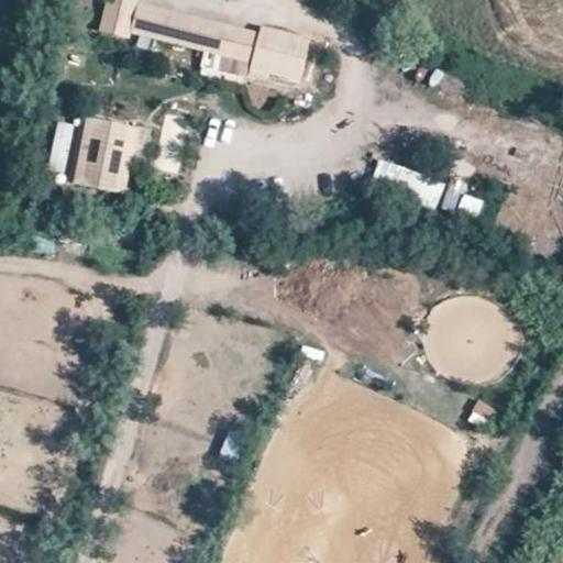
[(107,0),(98,37),(129,45),(132,33),(254,62),(252,69),(301,80),(311,37),(263,26),(261,32),(138,3),(138,0),(107,0)]
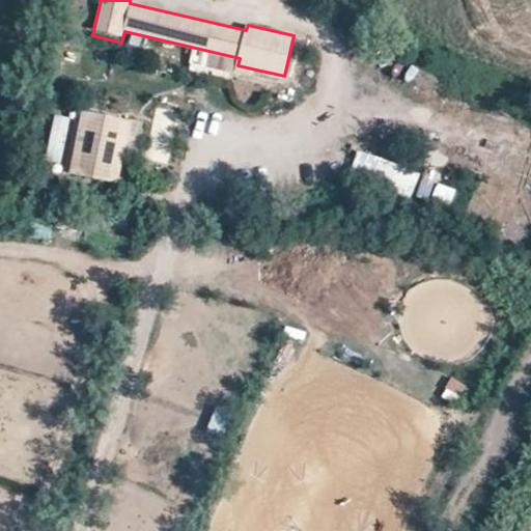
[(208,55),(206,66),(233,71),(235,60),(208,55)]
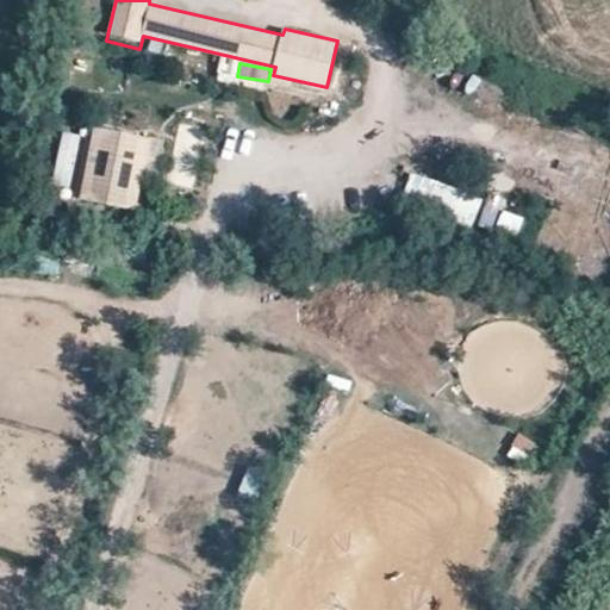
[(99,124),(82,198),(136,210),(145,170),(159,174),(166,138),(99,124)]
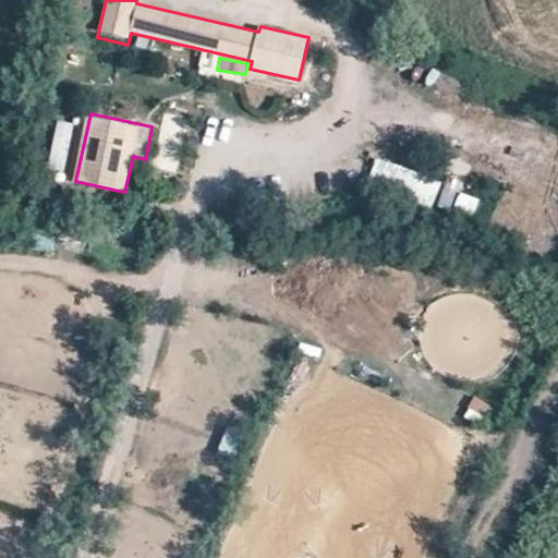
[(431,215),(443,181),(376,158),(364,192),(431,215)]
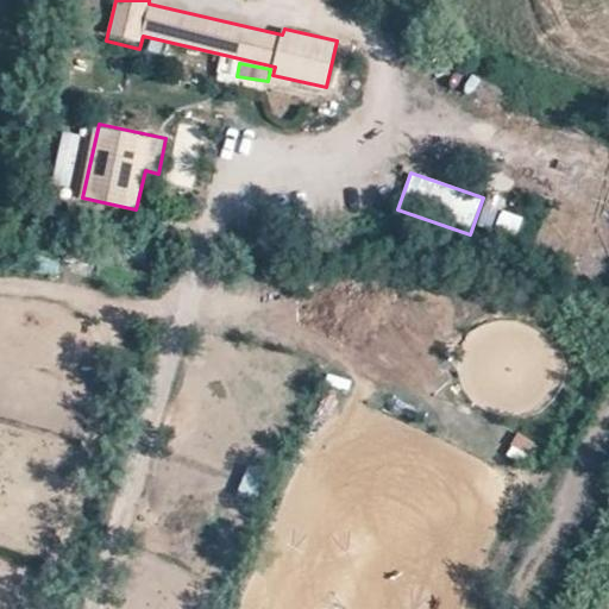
[(516,237),(523,218),(503,211),(496,230),(516,237)]
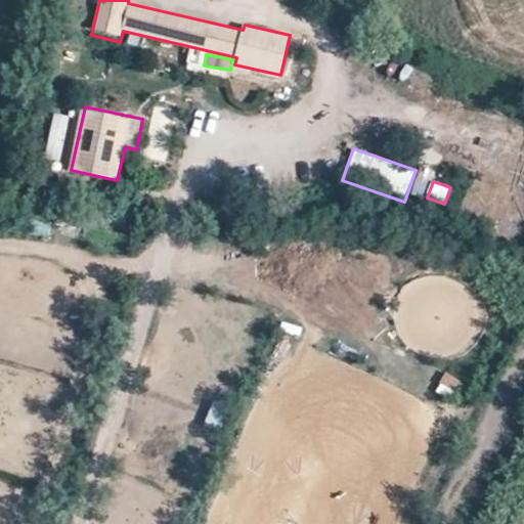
[(444,373),(436,394),(454,400),(463,380),(444,373)]
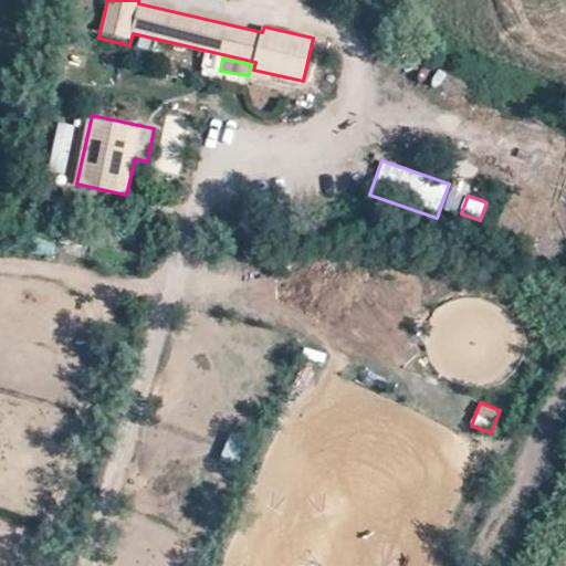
[(228,433),(222,460),(239,464),(245,438),(228,433)]
